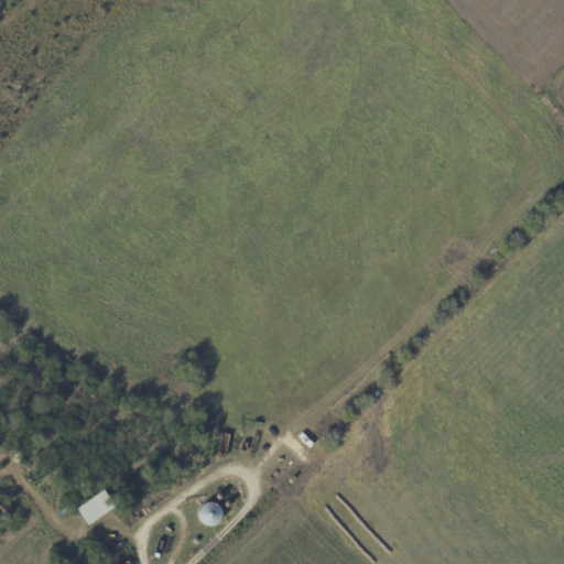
[(75,509),(102,490),(114,508),(86,527),(75,509)]
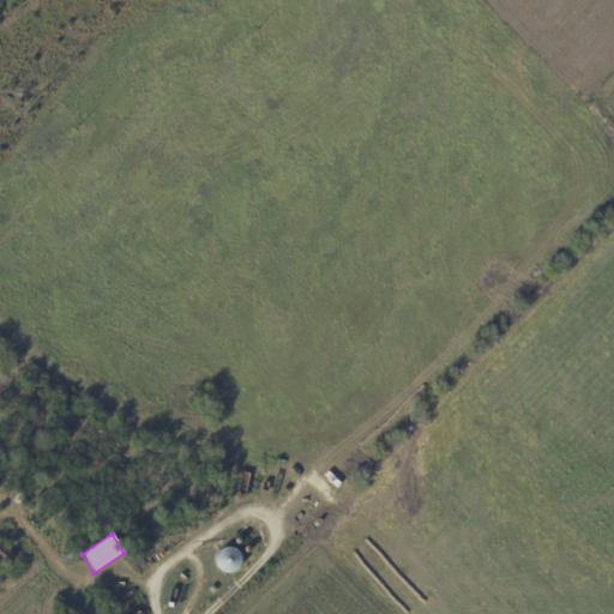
[(0,543),(2,541),(17,557),(2,571),(0,567),(0,543)]
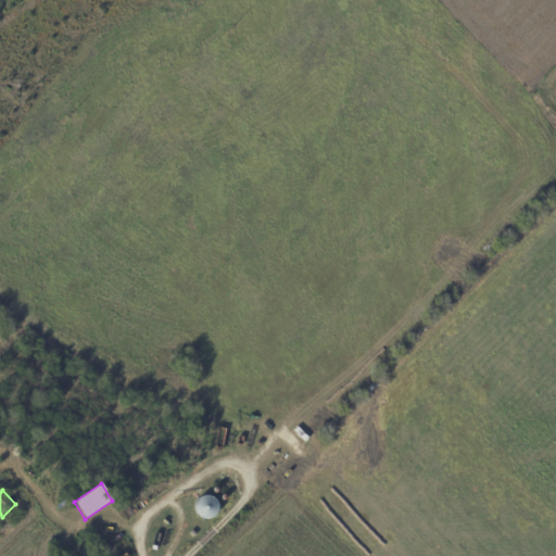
[(66,517),(73,513),(76,517),(70,521),(66,517)]
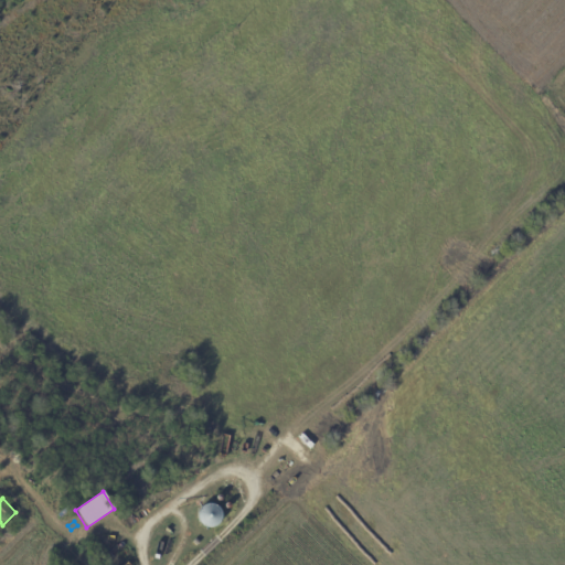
[(114,524),(120,521),(124,526),(118,531),(114,524)]
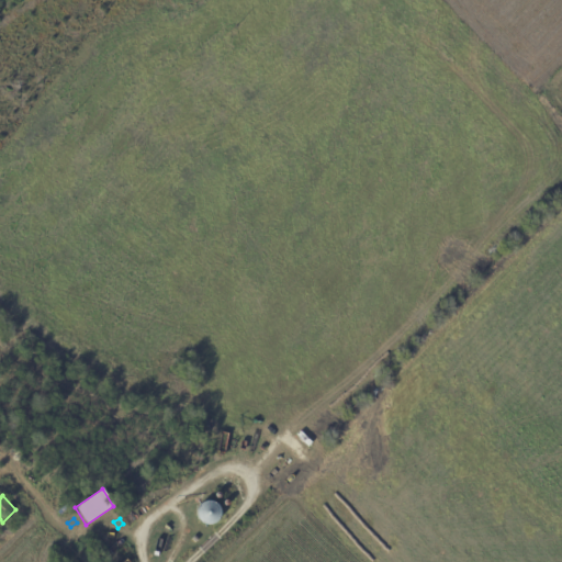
[(108,551),(114,546),(119,552),(112,557),(108,551)]
